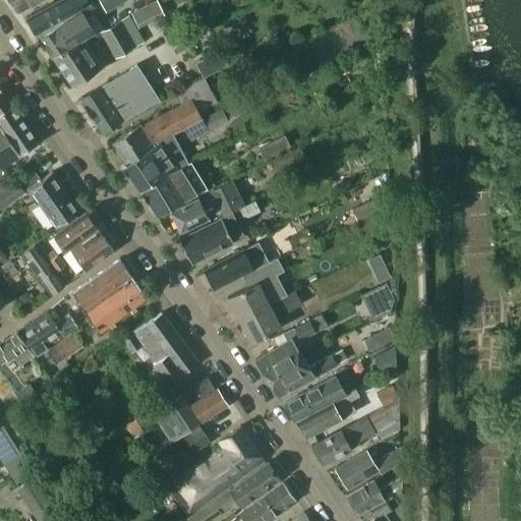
[(35,0),(10,0),(17,10),(35,0)]
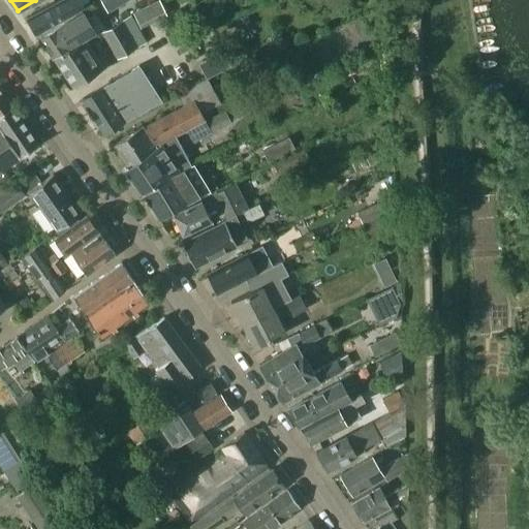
[(79,0),(55,0),(48,4),(27,16),(36,33),(84,7),(79,0)]
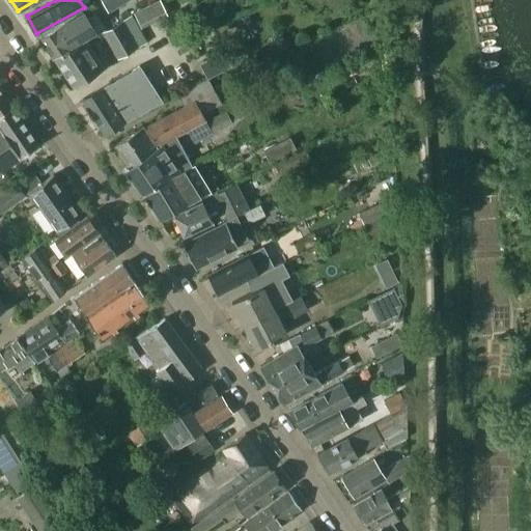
[(99,0),(107,12),(127,0),(99,0)]
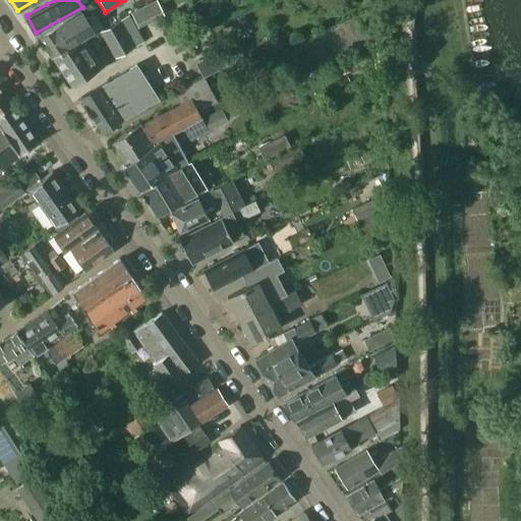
[(156,0),(146,5),(151,16),(162,11),(156,0)]
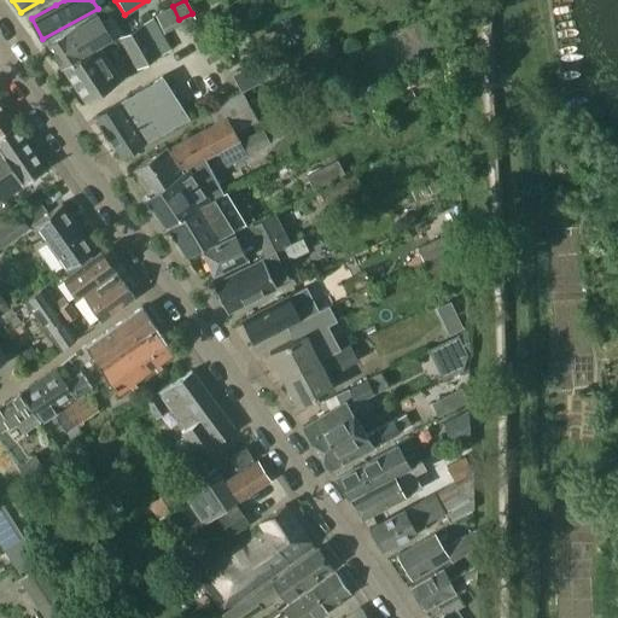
[(64,68),(81,57),(108,40),(120,33),(109,17),(97,23),(92,16),(45,44),(62,66),(64,68)]
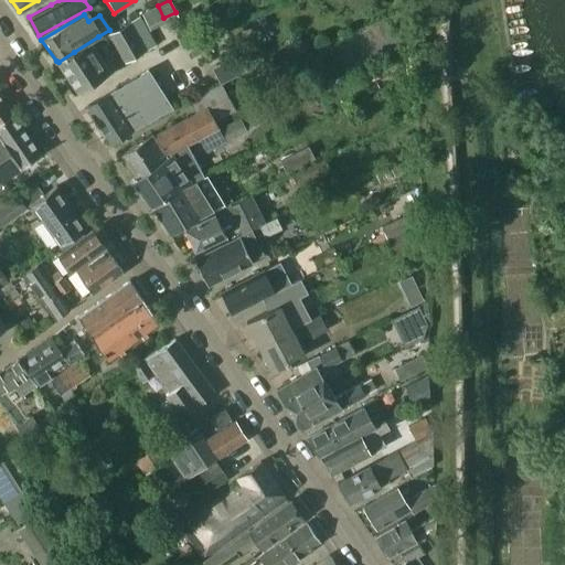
[(140,17),(107,34),(124,64),(157,46),(144,23),(140,17)]
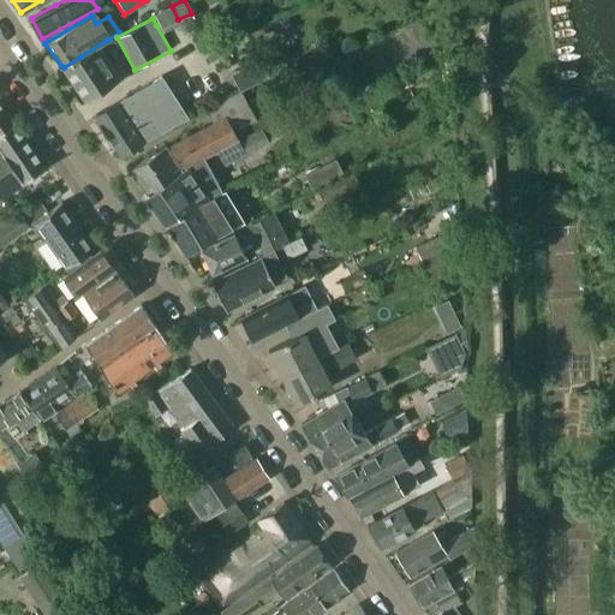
[(81,57),(64,67),(85,100),(120,79),(100,48),(82,59),(81,57)]
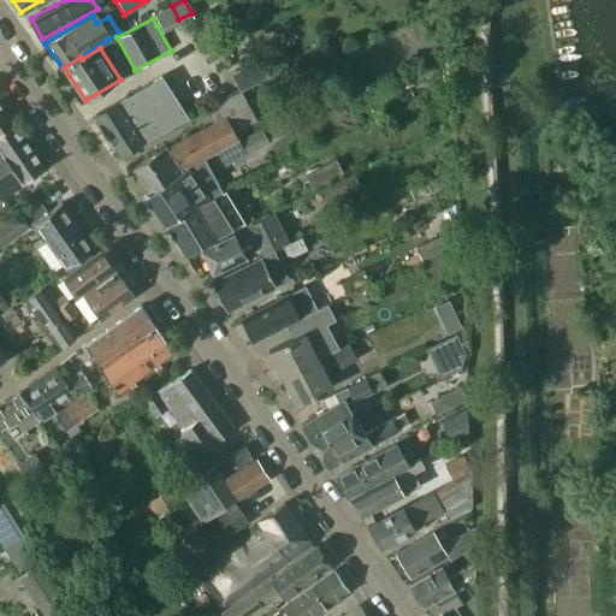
[(238,92),(242,92),(268,77),(259,58),(229,75),(238,92)]
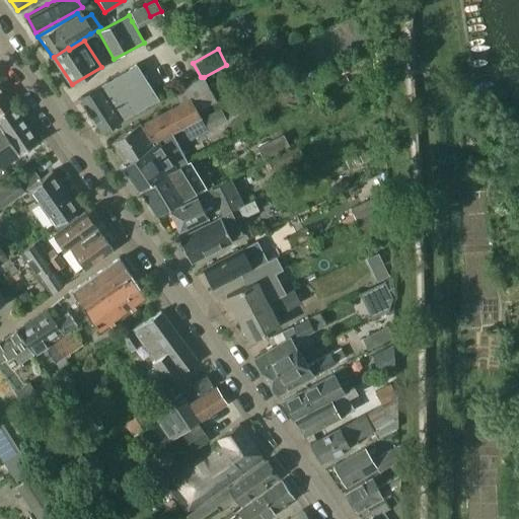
[(102,131),(158,97),(138,64),(81,97),(102,131)]
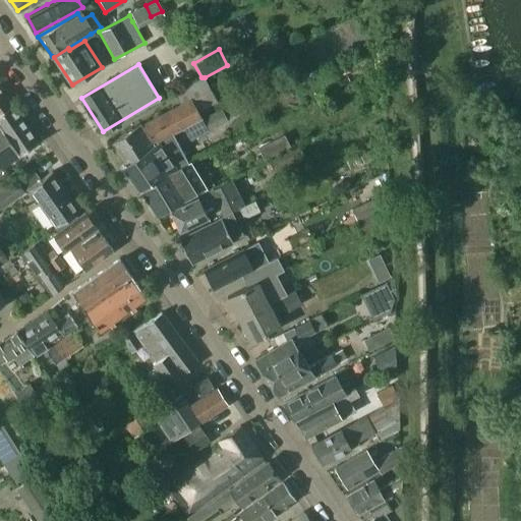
[(173,93),(179,105),(142,125),(140,123),(111,143),(125,165),(163,139),(172,134),(183,128),(201,118),(198,111),(217,102),(205,77),(201,77),(173,93)]
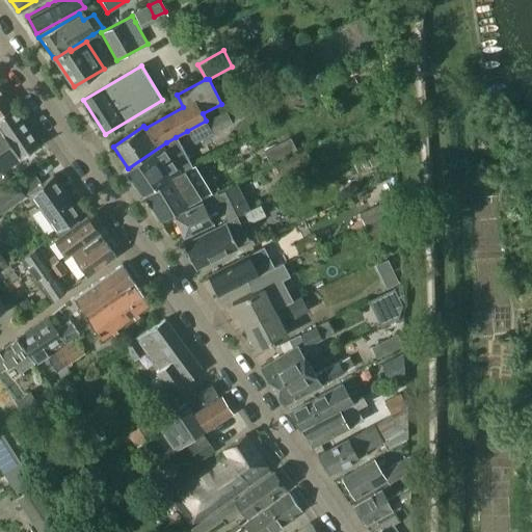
[(0,115),(12,106),(0,90),(0,115)]
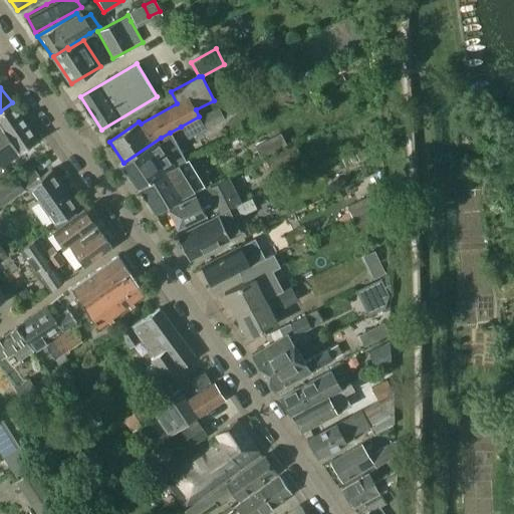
[(12,102),(0,111),(0,165),(38,140),(12,102)]
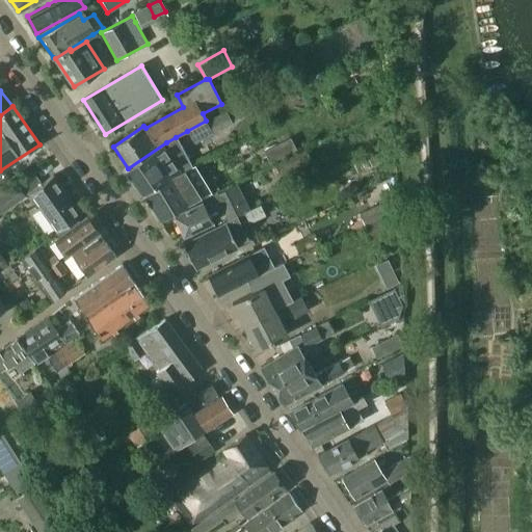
[(232,124),(228,114),(227,113),(208,123),(206,121),(187,131),(194,145),(232,124)]
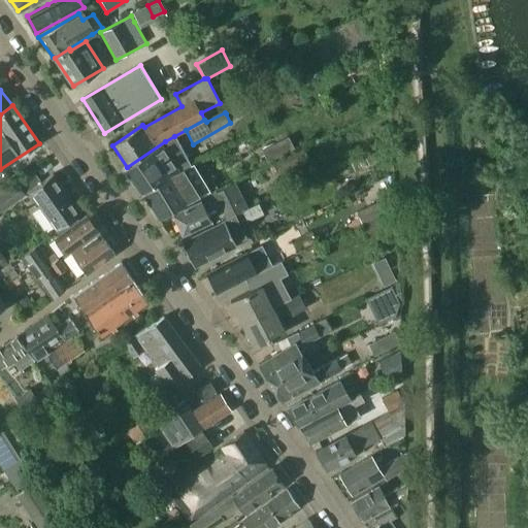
[(165,141),(127,167),(142,191),(169,173),(182,168),(190,164),(174,136),(165,141)]
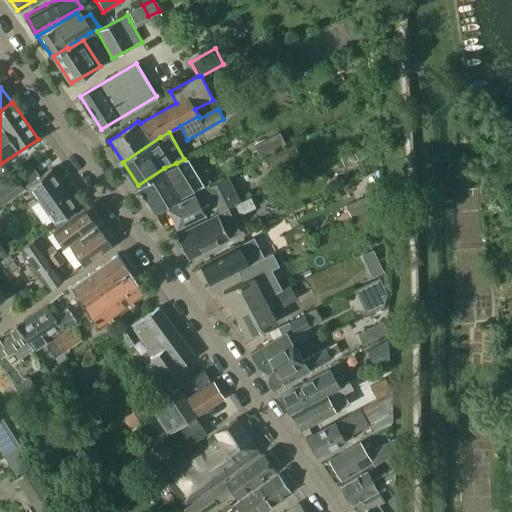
[(285,144),(279,133),(253,146),(259,158),(285,144)]
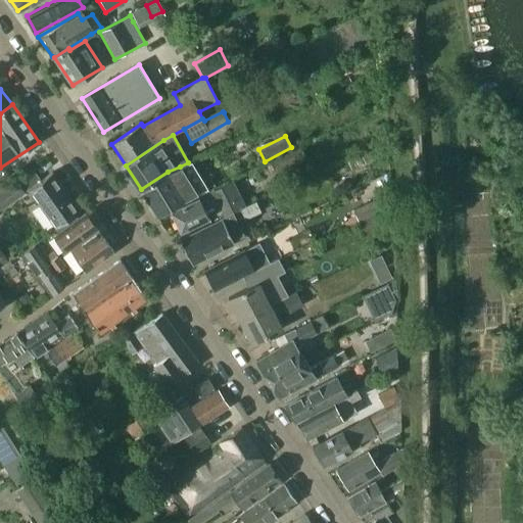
[(168,172),(141,189),(156,214),(207,189),(191,160),(188,162),(168,172)]
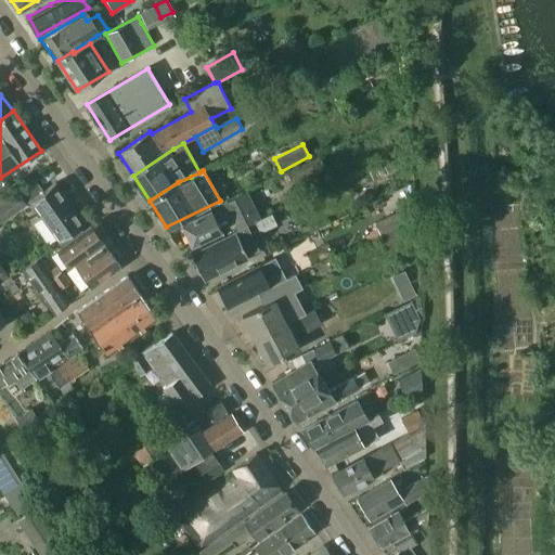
[(56,183),(30,201),(60,243),(86,226),(56,183)]
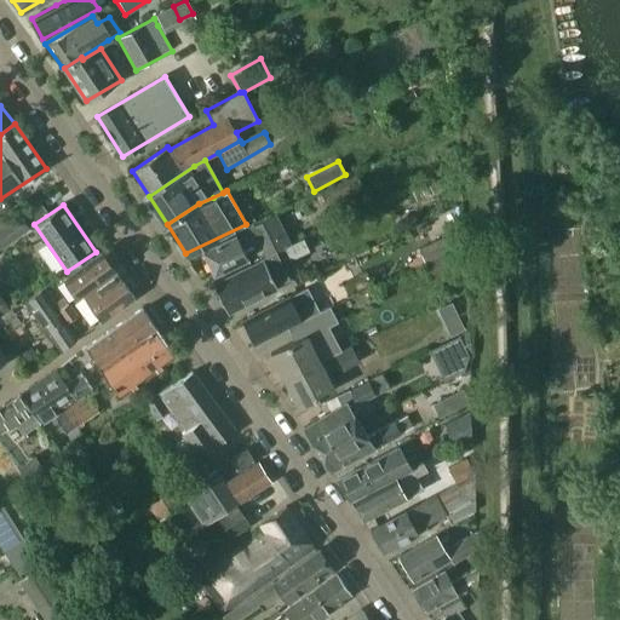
[(0,248),(0,250),(30,227),(21,212),(0,227),(0,248)]
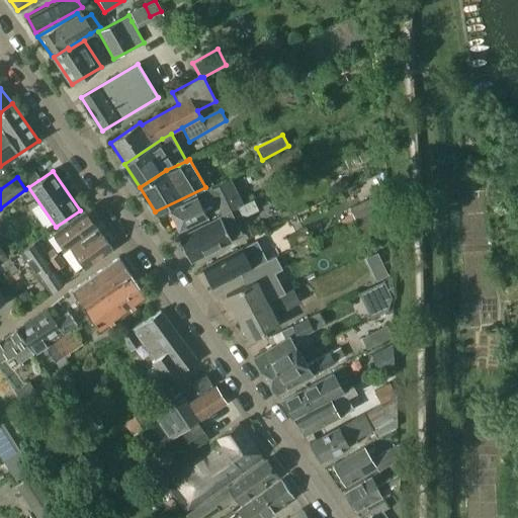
[(231,179),(211,188),(169,208),(179,229),(206,216),(202,207),(217,200),(224,214),(230,211),(230,210),(243,204),(231,179)]
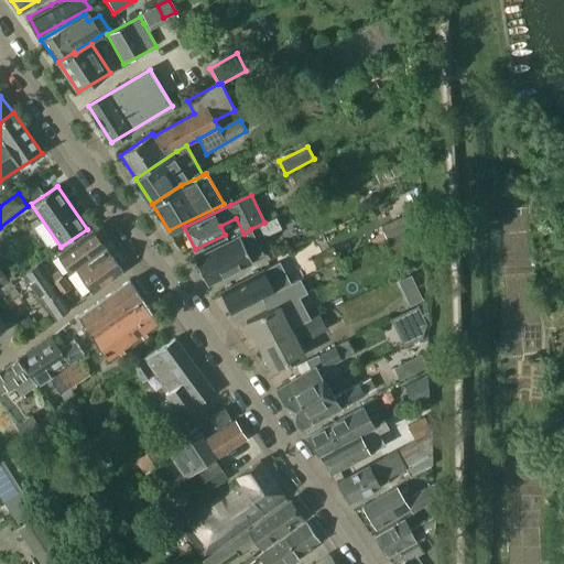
[(413,212),(389,224),(394,235),(419,223),(413,212)]
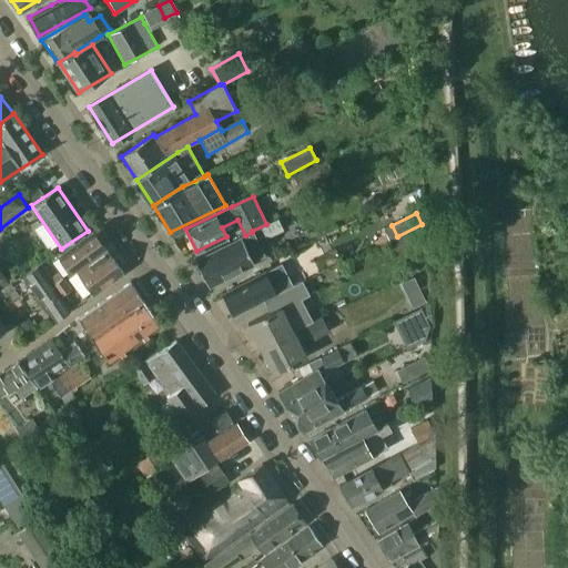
[(276,221),(261,229),(266,239),(282,231),(276,221)]
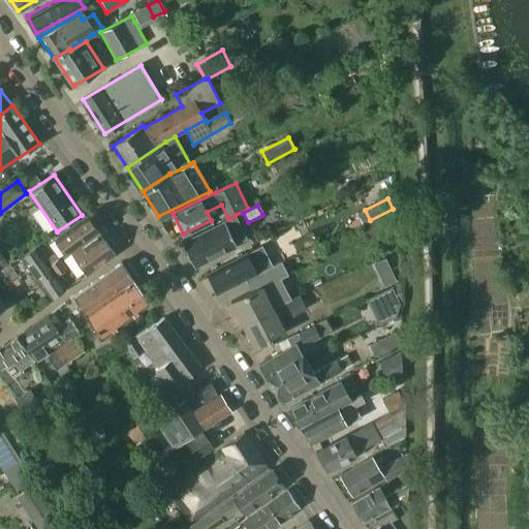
[(98,230),(87,215),(56,239),(67,253),(98,230)]
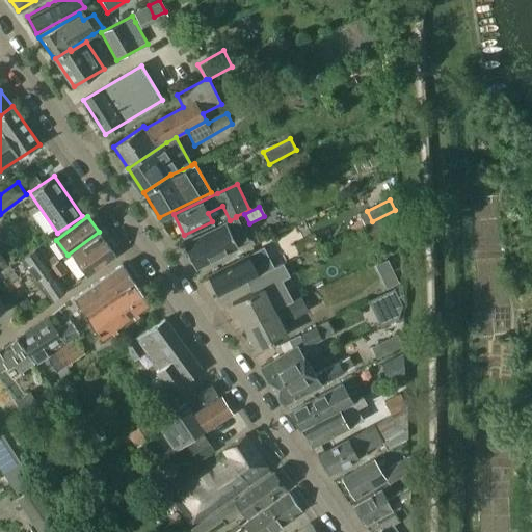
[(236,217),(230,220),(224,223),(224,224),(184,244),(195,268),(238,247),(231,232),(241,227),(236,217)]
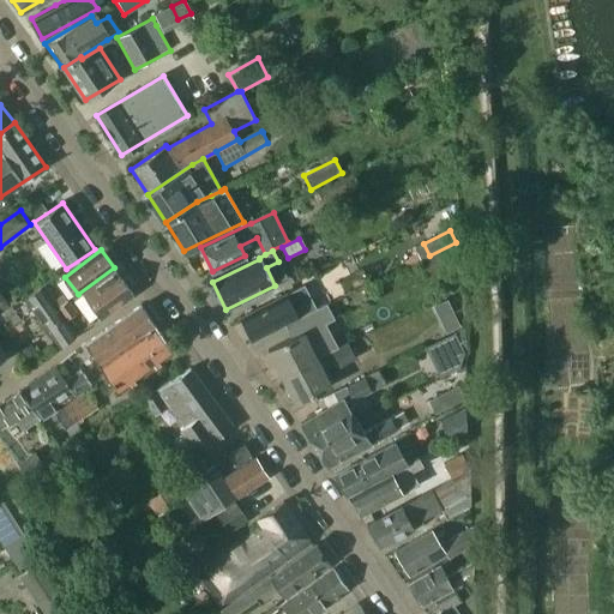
[(102,317),(134,294),(116,270),(84,293),(102,317)]
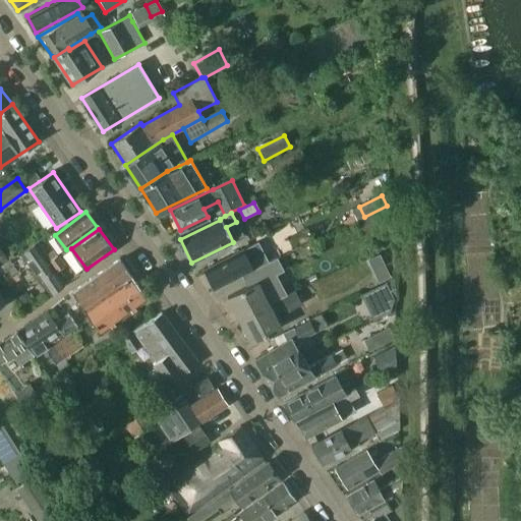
[(236,253),(206,269),(215,287),(241,274),(242,276),(269,263),(262,248),(257,242),(242,250),(236,253)]
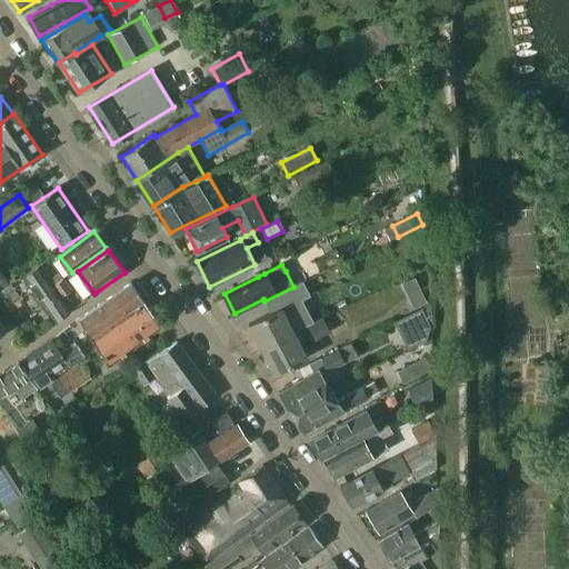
[(39,266),(32,270),(22,277),(32,292),(53,322),(70,310),(61,297),(53,286),(48,279),(39,266)]
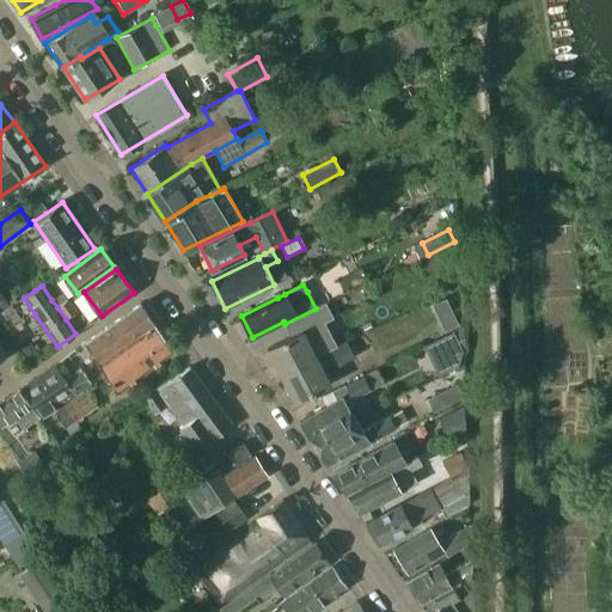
[(62,293),(51,300),(57,307),(67,300),(62,293)]
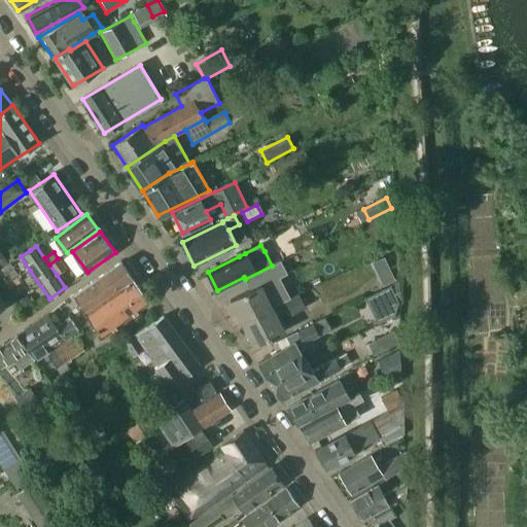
[(59,257),(58,258),(49,265),(57,275),(66,268),(59,257)]
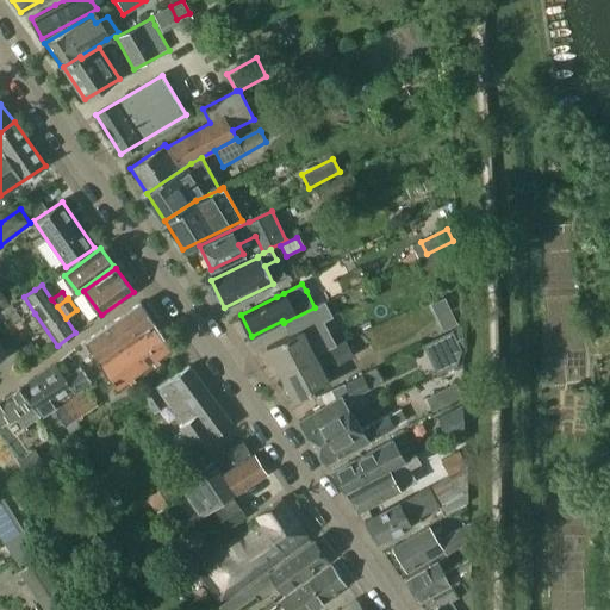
[(443,299),(431,304),(436,315),(449,310),(443,299)]
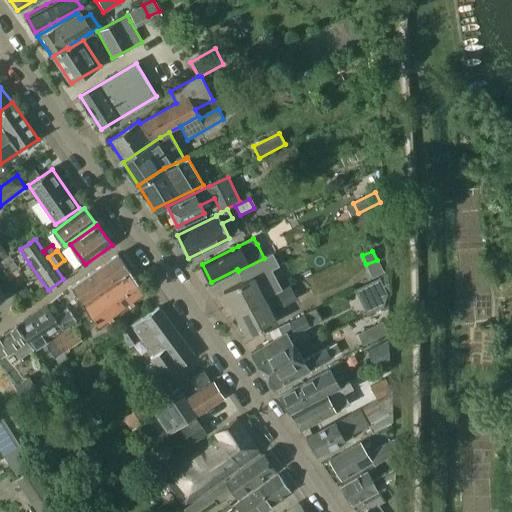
[(82,301),(128,269),(118,254),(72,286),(82,301)]
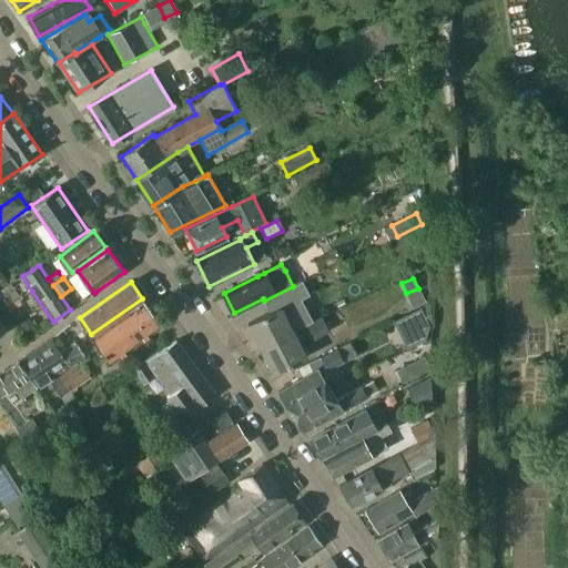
[(293,286),(264,301),(271,312),(247,324),(261,348),(312,321),(301,300),(308,296),(303,286),(302,283),(293,286)]
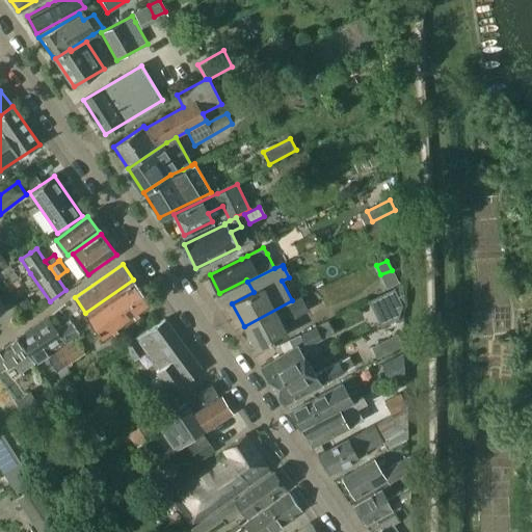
[(102,340),(152,304),(134,283),(86,315),(102,340)]
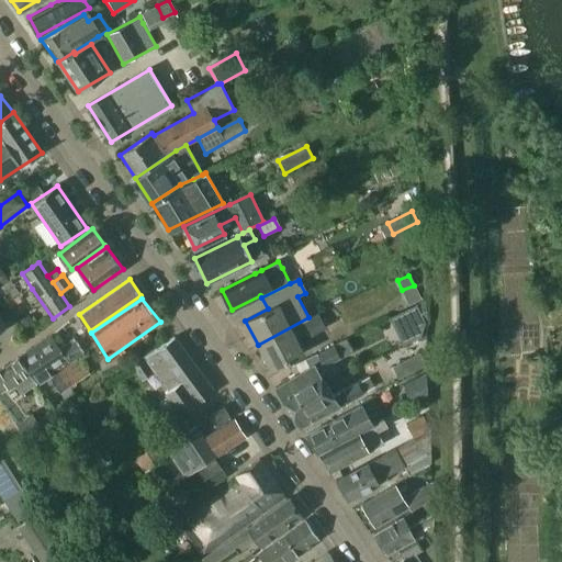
[(397,314),(404,328),(427,317),(419,303),(397,314)]
